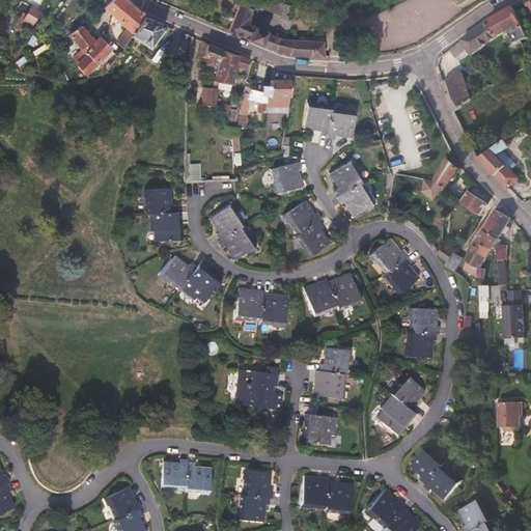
[(122,0),(121,0),(113,0),(104,8),(103,9),(115,21),(106,33),(122,49),(132,36),(145,19),(122,0)]
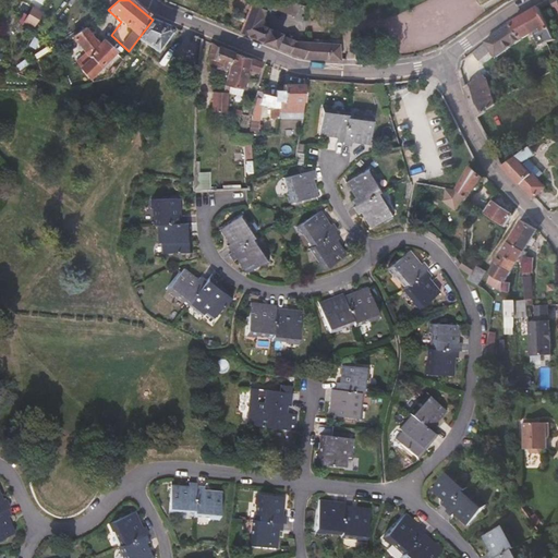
[(262,28),(263,21),(270,2),(265,0),(254,0),(241,33),(303,59),(339,61),(339,46),(294,41),(287,38),(286,40),(270,34),(271,32),(262,28)]
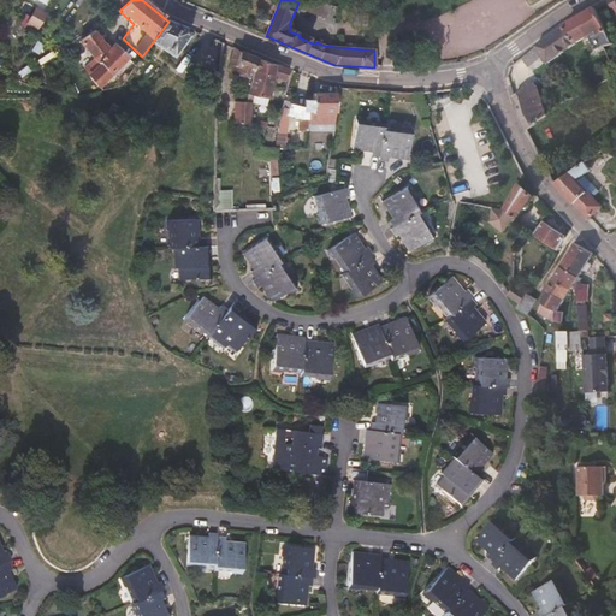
[(31,7),(25,23),(37,28),(45,12),(31,7)]
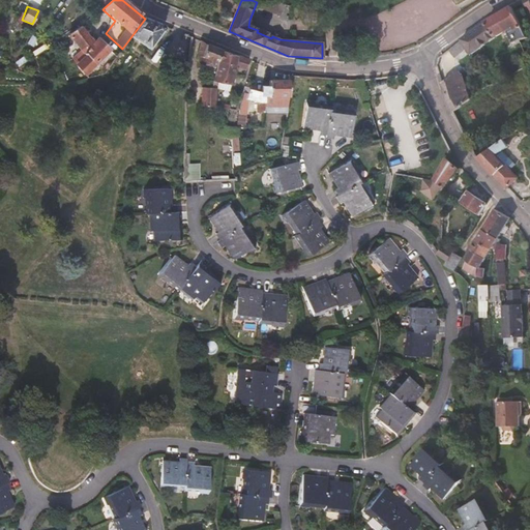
[(496,38),(507,32),(513,43),(527,37),(512,8),(493,19),(487,22),(462,40),(468,49),(472,54),(496,38)]
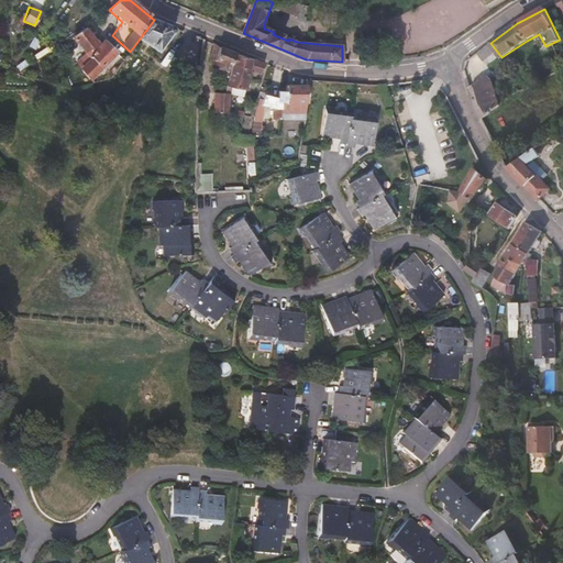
[(157,52),(175,29),(154,20),(140,39),(157,52)]
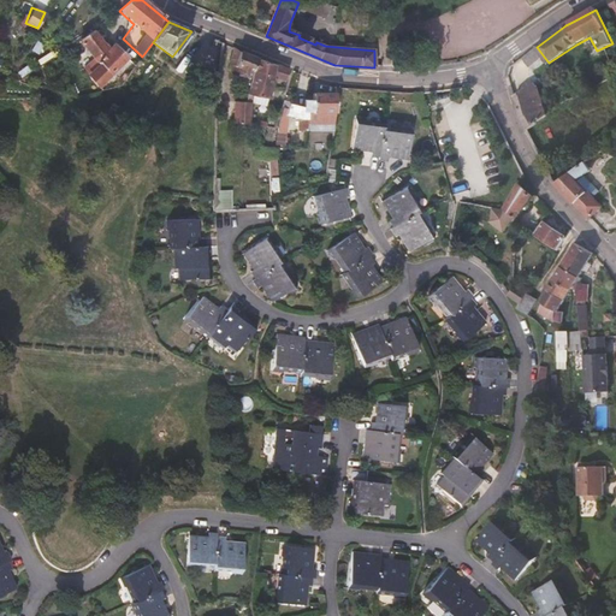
[(105,42),(99,35),(98,36),(94,31),(80,41),(100,65),(89,75),(100,87),(128,58),(113,45),(108,48),(104,43),(105,42)]
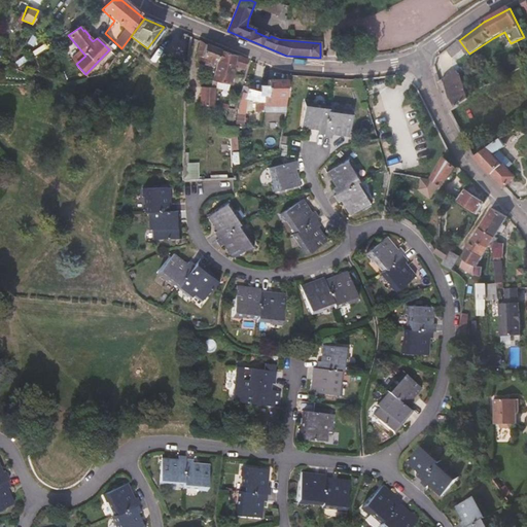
[(453,59),(465,48),(459,40),(446,51),(453,59)]
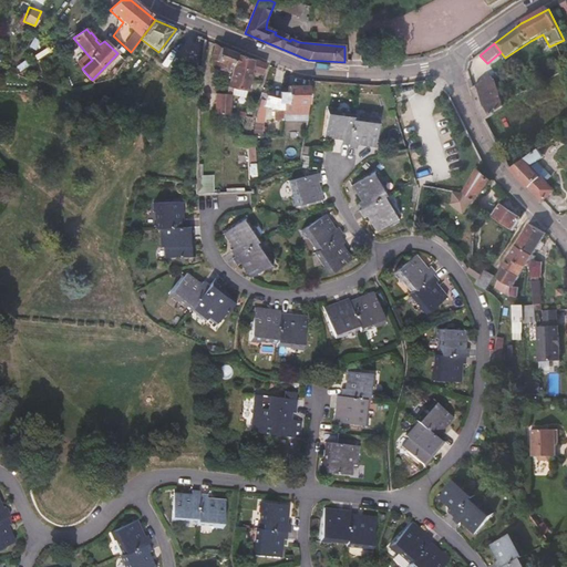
[(236,54),(220,49),(217,45),(214,55),(217,57),(216,61),(220,62),(219,69),(226,71),(228,66),(234,68),(236,54)]
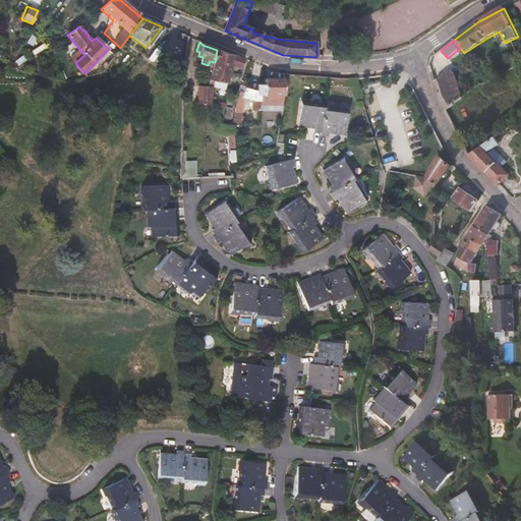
[(211,80),(214,81),(214,88),(226,91),(232,67),(242,70),(244,60),(217,50),(215,62),(212,72),(211,80)]
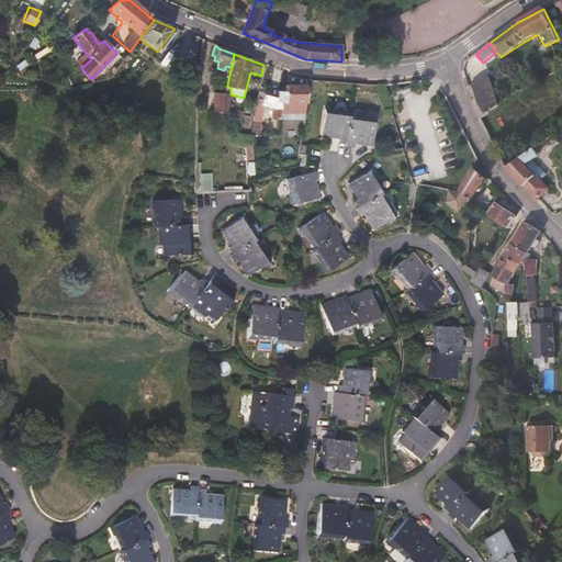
[(525,74),(517,62),(509,67),(515,79),(525,74)]
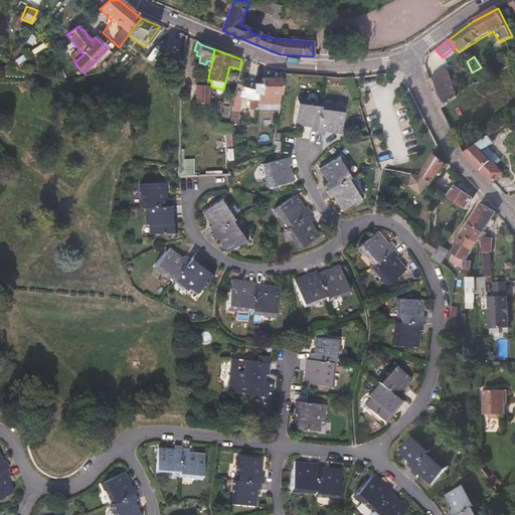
[(35,73),(32,63),(27,59),(14,68),(35,73)]
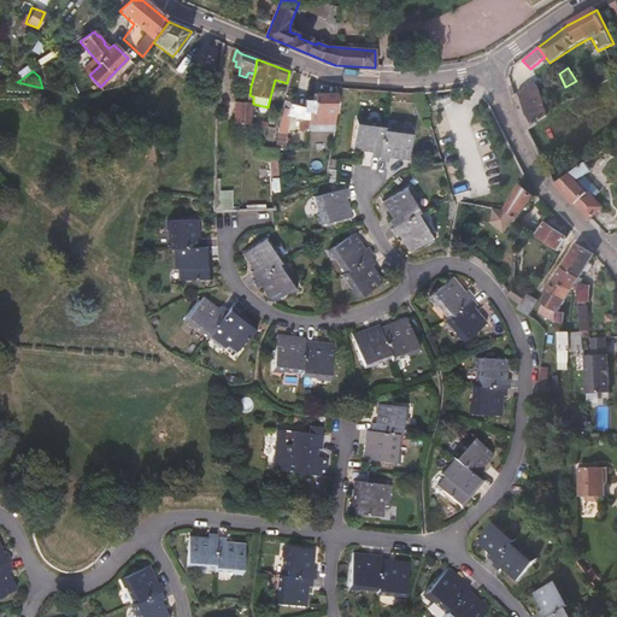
[(583,94),(576,81),(565,87),(574,99),(583,94)]
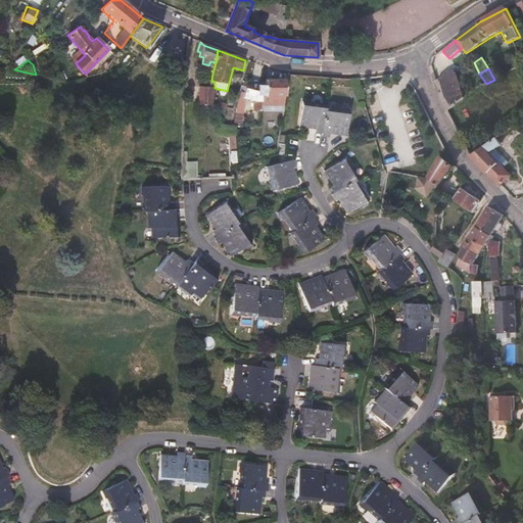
[(461,84),(457,74),(455,72),(437,82),(440,92),(454,86),(461,84)]
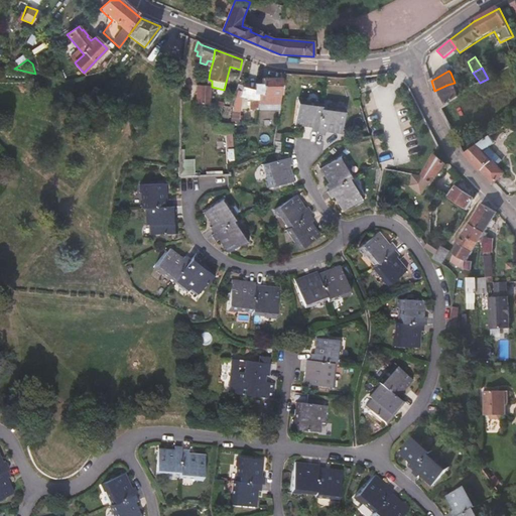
[(189,94),(190,73),(182,72),(180,94),(189,94)]
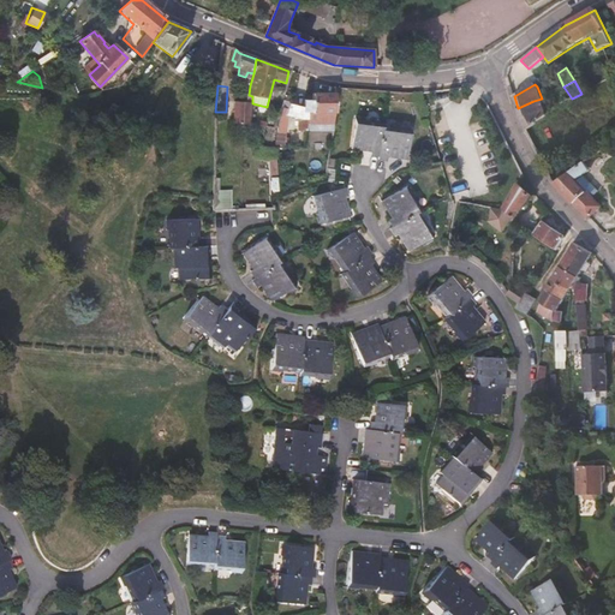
[(251,124),(252,103),(252,96),(249,95),(250,85),(243,85),(242,103),(240,125),(251,124)]
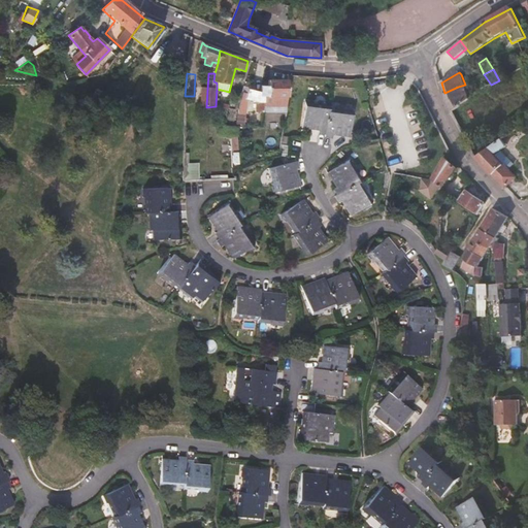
[(288,98),(288,80),(268,80),(268,87),(261,87),(260,93),(260,97),(264,97),(263,105),(286,106),(288,98)]
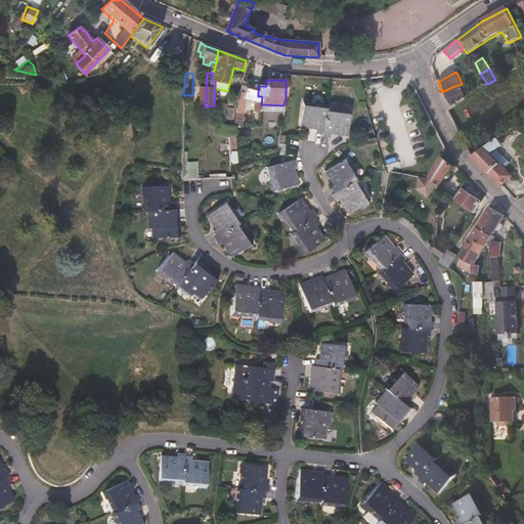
[(466,98),(462,84),(454,86),(441,92),(443,101),(449,112),(466,98)]
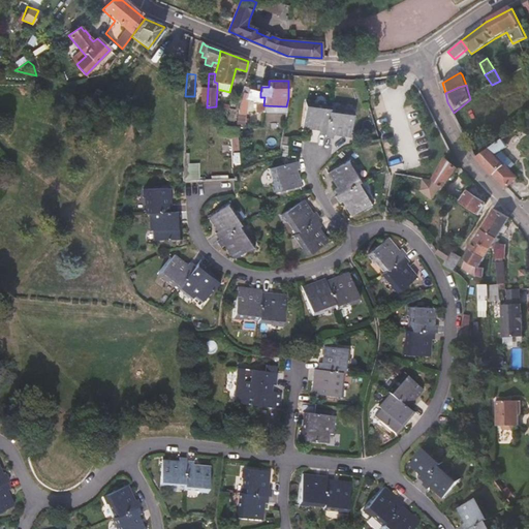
[(263,105),(265,97),(260,97),(260,93),(249,90),(247,94),(243,94),(241,100),(238,115),(237,125),(244,125),(248,101),(255,103),(255,113),(263,113),(263,105)]
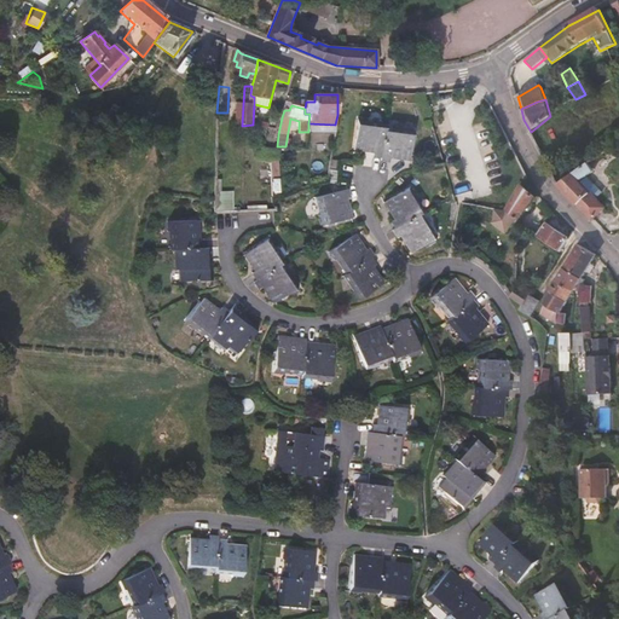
[(377,158),(382,129),(382,126),(364,123),(364,121),(353,121),(350,150),(369,152),(369,157),(377,158)]
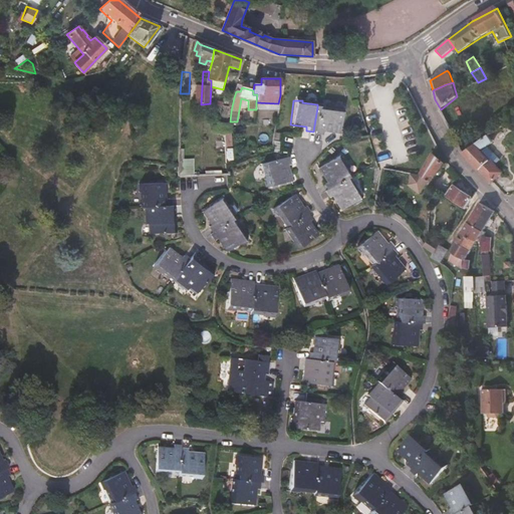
[(337,133),(340,108),(332,107),(332,108),(317,107),(313,132),(312,135),(320,135),(321,132),(337,133)]
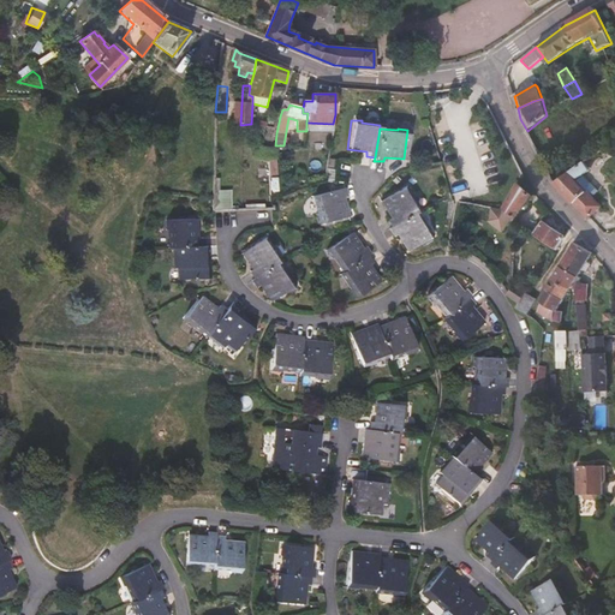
[(256,159),(268,159),(268,165),(274,165),(274,162),(275,161),(276,149),(268,148),(255,148),(256,159)]
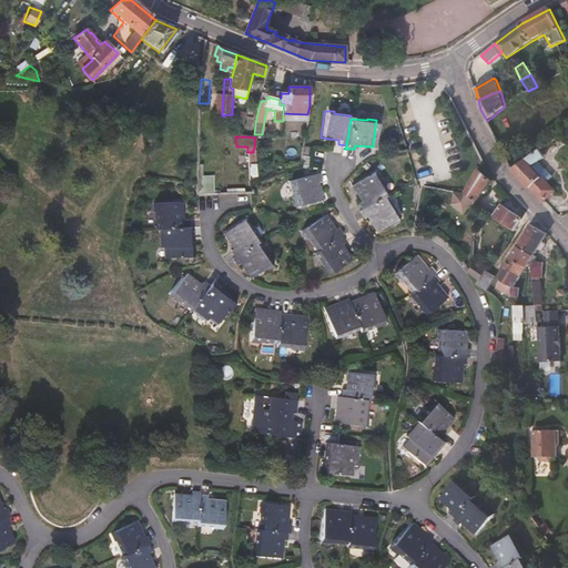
[(556,191),(540,179),(546,174),(535,164),(545,158),(539,150),(511,170),(544,202),(556,191)]
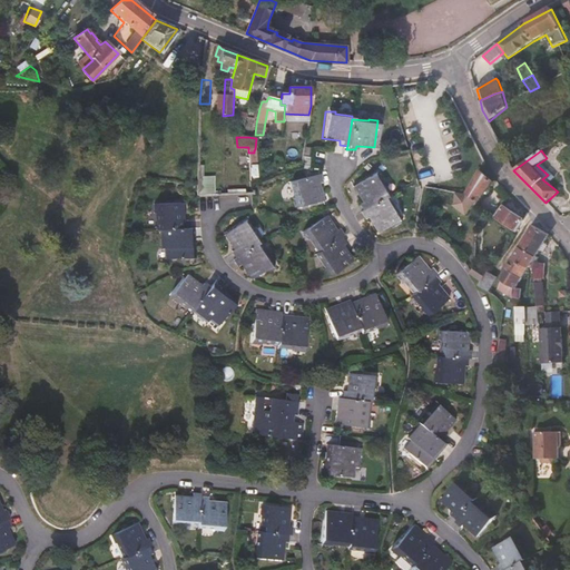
[(478,204),(493,182),(480,172),(467,194),(472,198),(478,203),(478,204)]
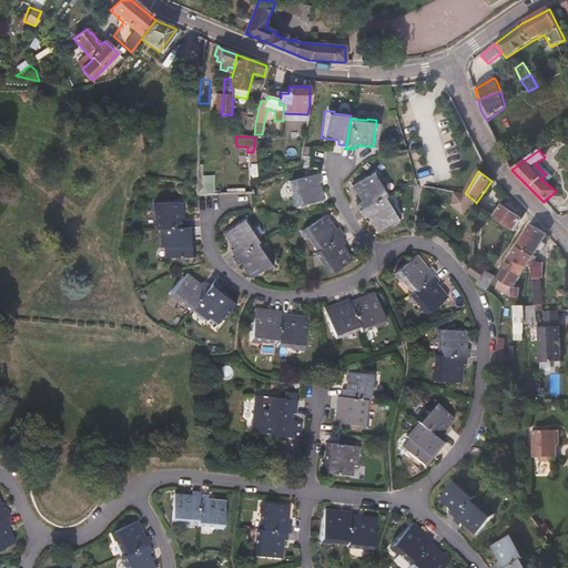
[(361,212),(384,198),(386,196),(377,182),(379,181),(374,173),(351,188),(359,203),(356,204),(361,212)]
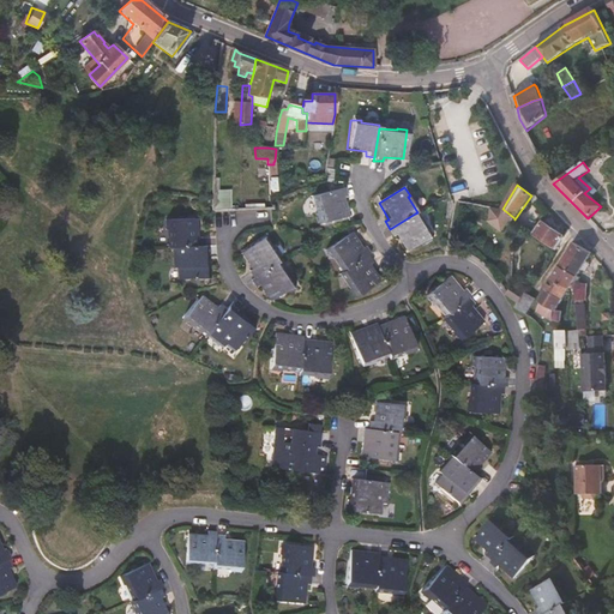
[(215,208),(230,208),(229,188),(214,188),(215,208)]
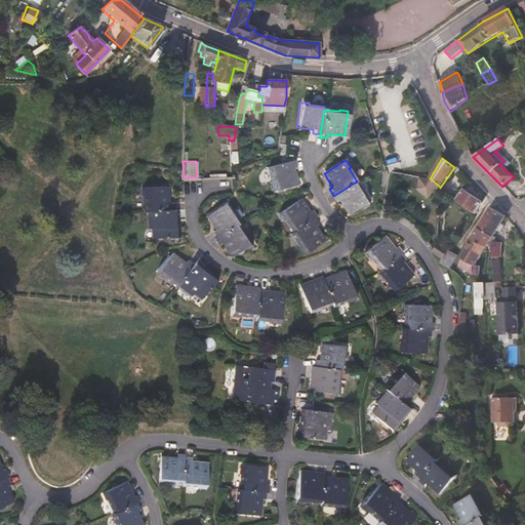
[(294,188),(289,171),(293,170),(291,163),(266,169),(269,184),(268,185),(270,193),(294,188)]
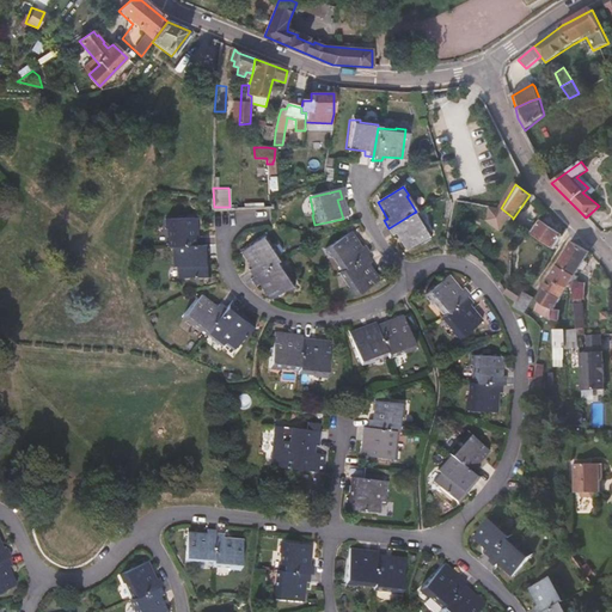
[(429,237),(423,226),(422,227),(414,213),(389,228),(386,230),(391,237),(395,236),(404,251),(429,237)]
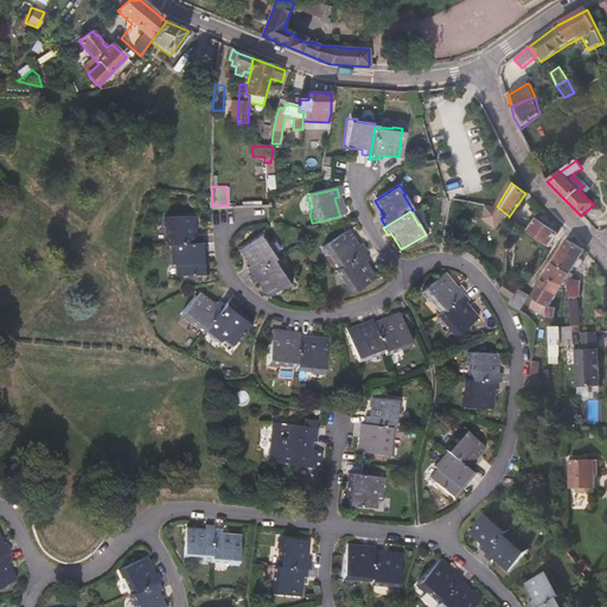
[(192,237),(191,218),(163,219),(163,230),(164,230),(165,248),(168,248),(197,247),(197,238),(192,237)]
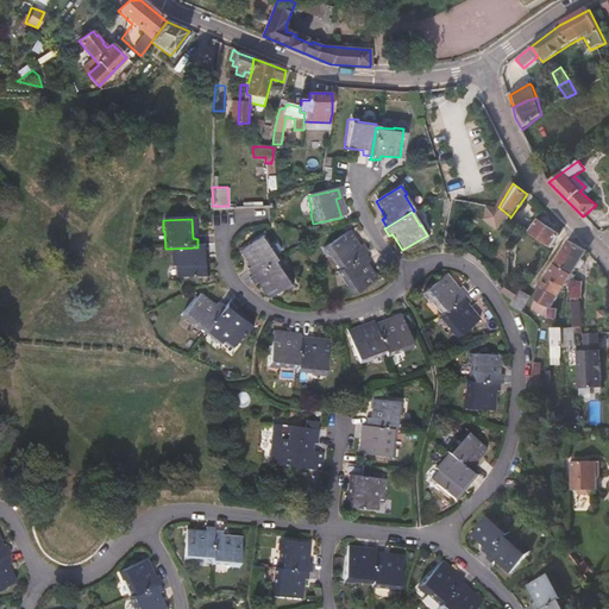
[(559,236),(538,221),(529,233),(552,249),(559,236)]
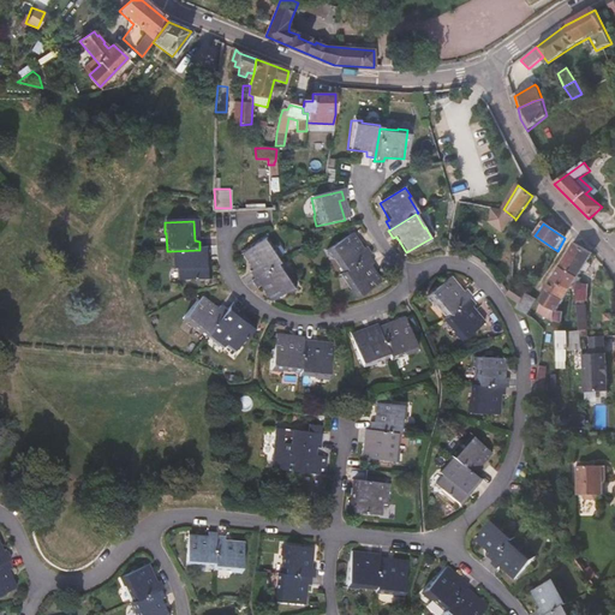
[(341,274),(366,257),(369,256),(364,249),(360,251),(350,236),(324,251),(330,261),(333,260),(341,274)]
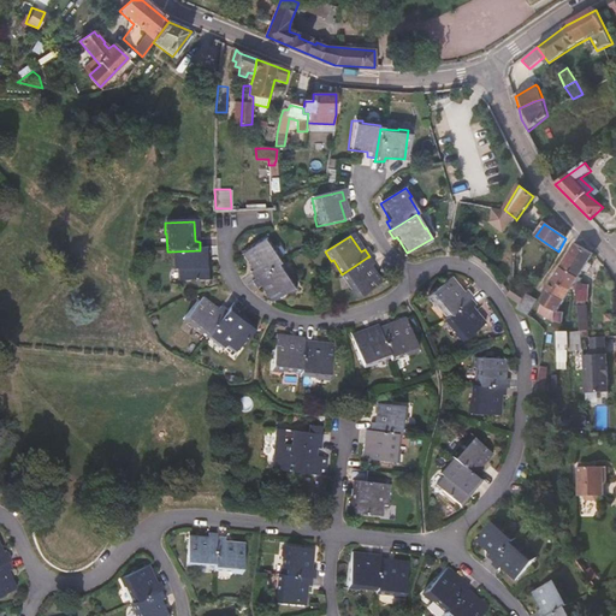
[(277,265),(279,264),(270,249),(271,248),(265,238),(241,255),(252,272),(248,274),(253,282),(277,265)]
